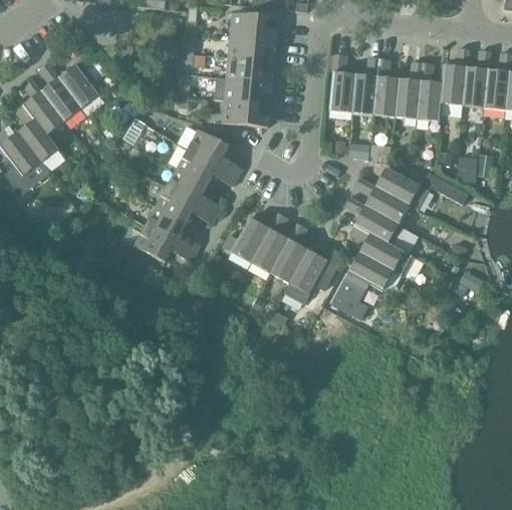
[(152,0),(152,7),(163,8),(164,0),(152,0)]
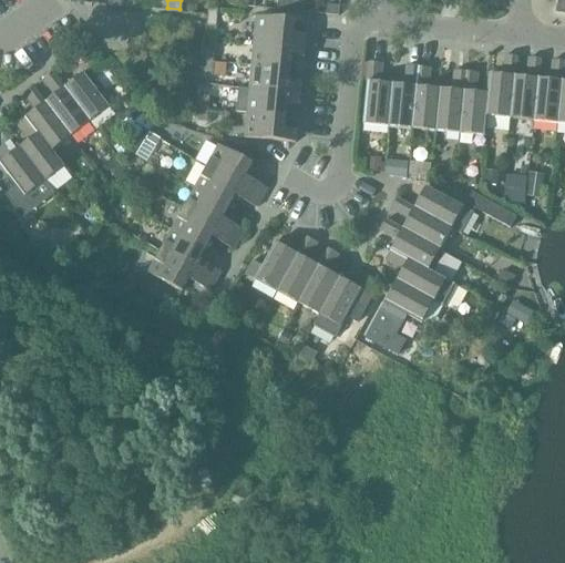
[(207,0),(206,10),(216,11),(217,0),(207,0)]
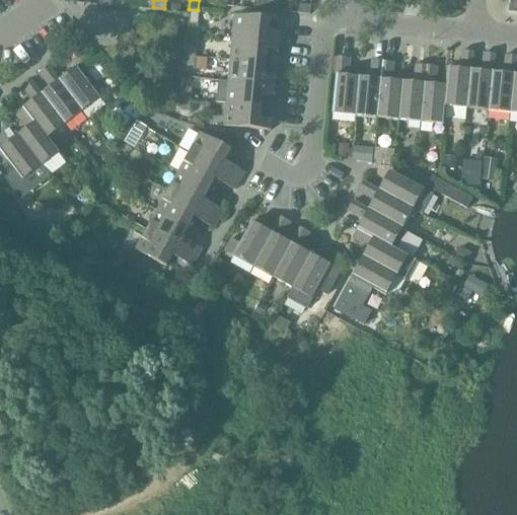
[(265,0),(264,6),(276,8),(277,0),(265,0)]
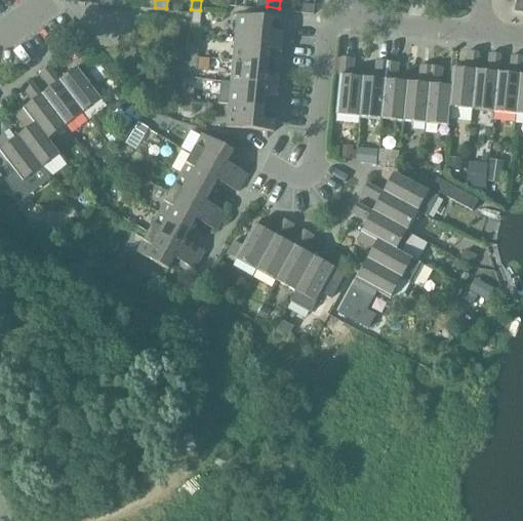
[(299,10),(312,11),(313,2),(300,1),(299,10)]
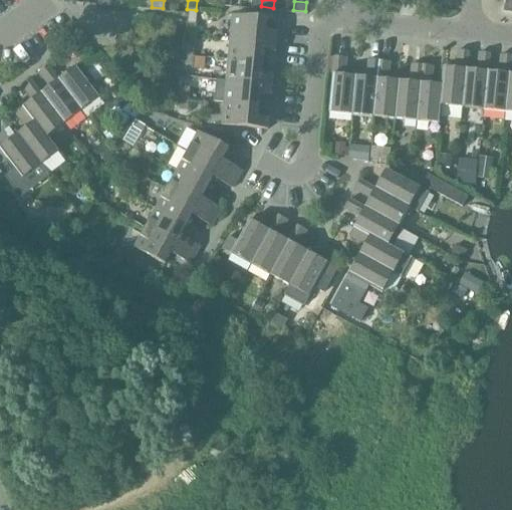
[(196,10),(187,9),(186,21),(195,22),(196,10)]
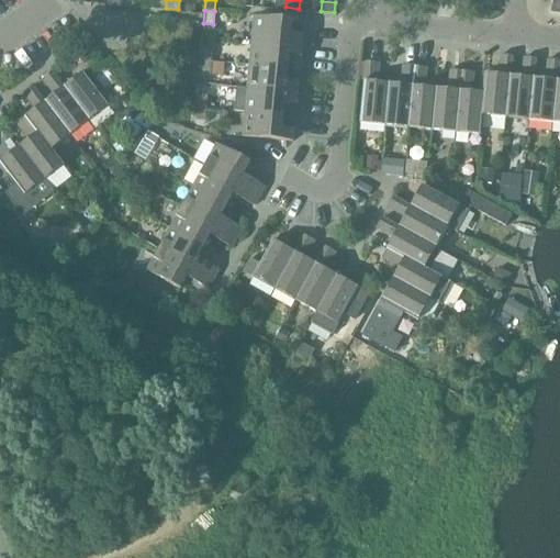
[(253,12),(250,37),(300,43),(301,32),(290,31),(291,17),(253,12)]
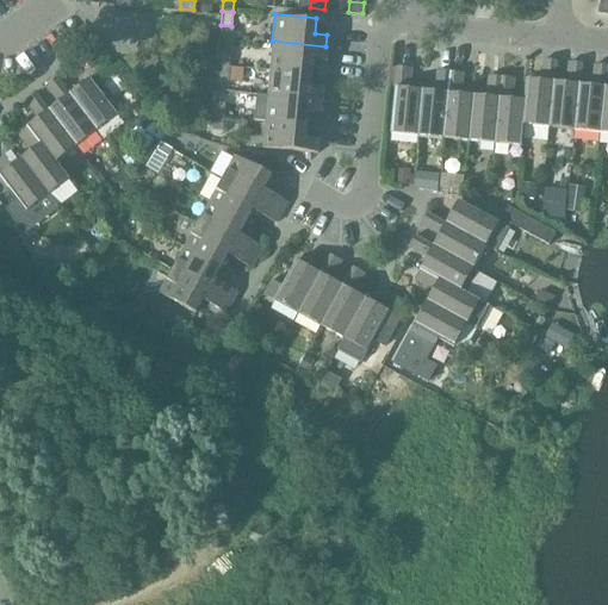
[(272,41),(270,66),(311,70),(312,56),(324,57),(326,47),(272,41)]
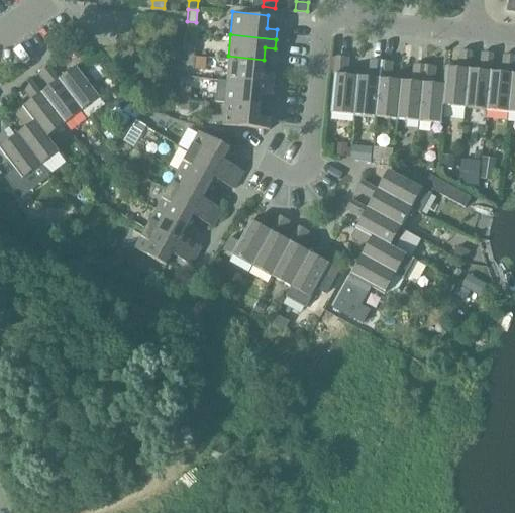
[(185,41),(184,52),(193,53),(194,41),(185,41)]
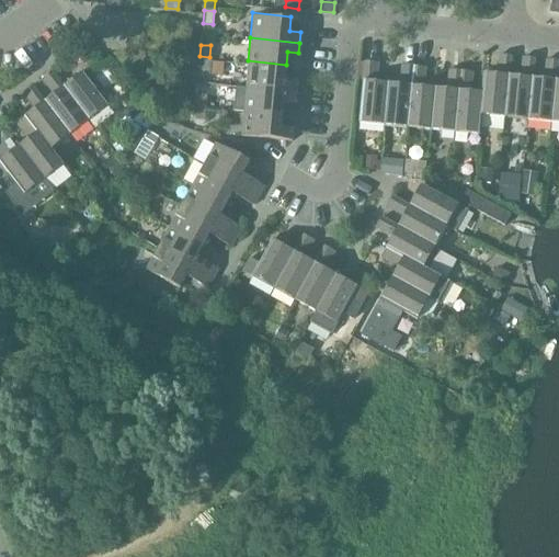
[(482,70),(481,90),(479,112),(480,112),(503,114),(508,72),(510,53),(498,52),(495,71),(482,70)]
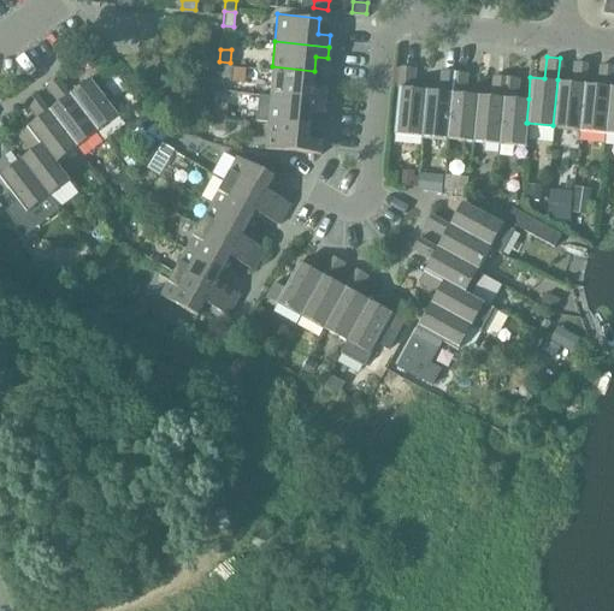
[(571,81),(558,79),(553,125),(579,128),(584,82),(585,60),(573,59),(571,81)]
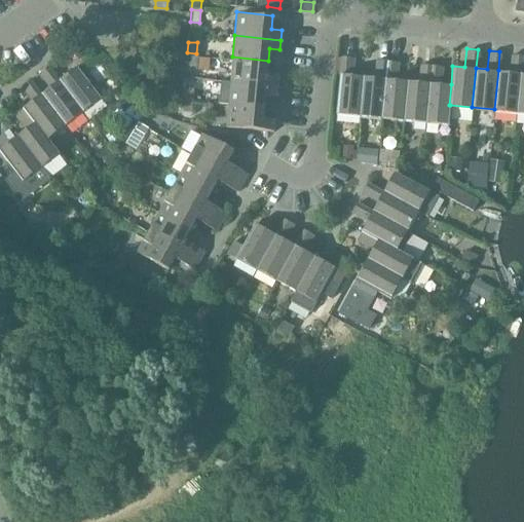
[(196,53),(187,52),(186,66),(194,67),(196,53)]
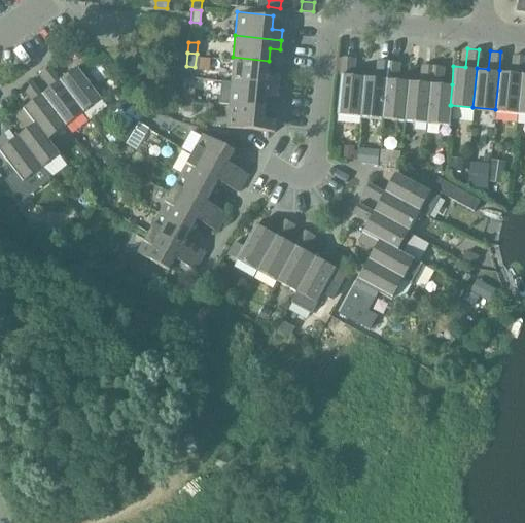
[(510,71),(499,70),(495,109),(517,111),(521,72),(523,54),(512,53),(510,71)]
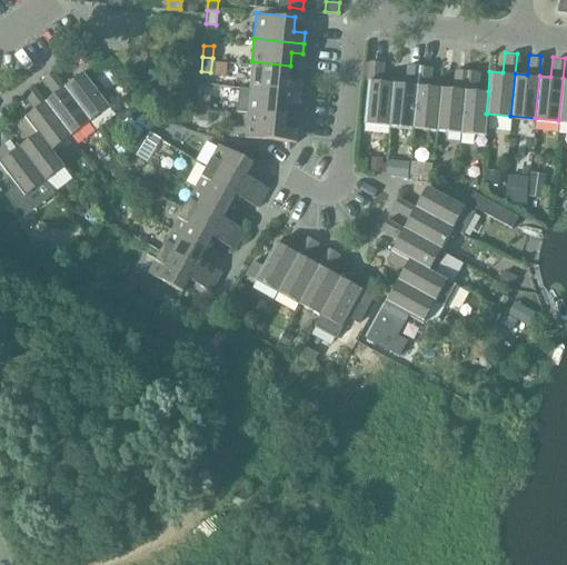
[(362,121),(388,124),(393,81),(380,80),(383,60),(369,59),(362,121)]
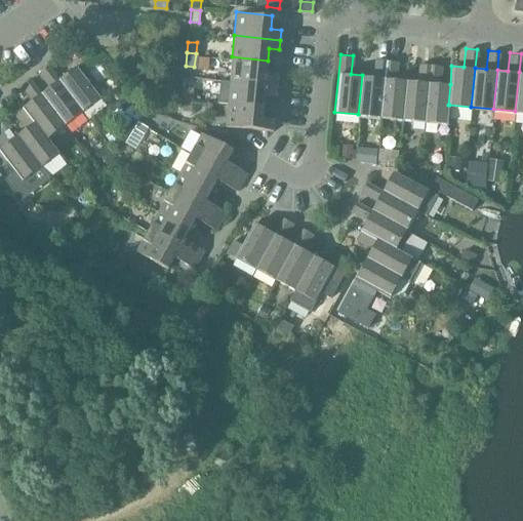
[(232,56),(230,79),(276,84),(277,74),(266,73),(268,61),(232,56)]
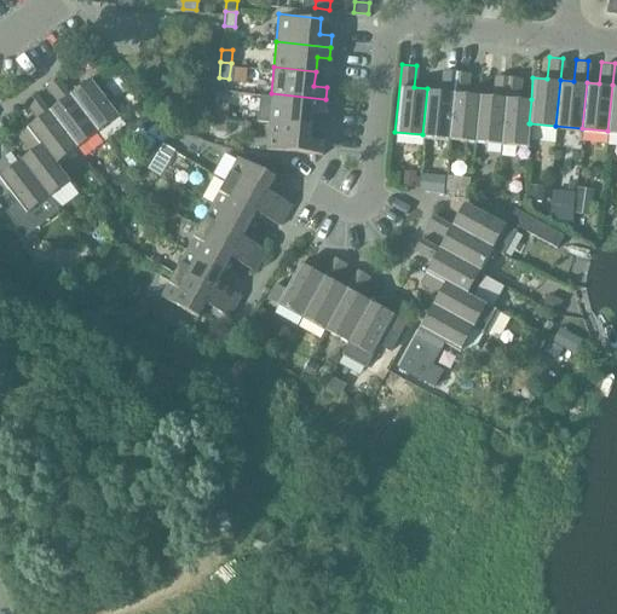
[(422,134),(448,137),(455,69),(442,68),(440,90),(427,88),(422,134)]
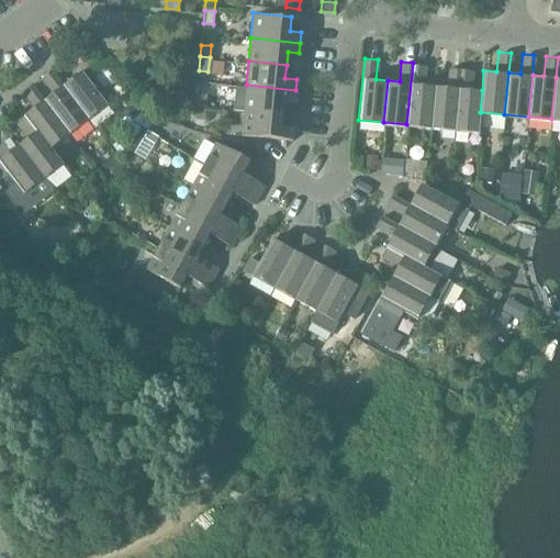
[(406,124),(430,126),(435,85),(423,84),(425,64),(413,63),(406,124)]
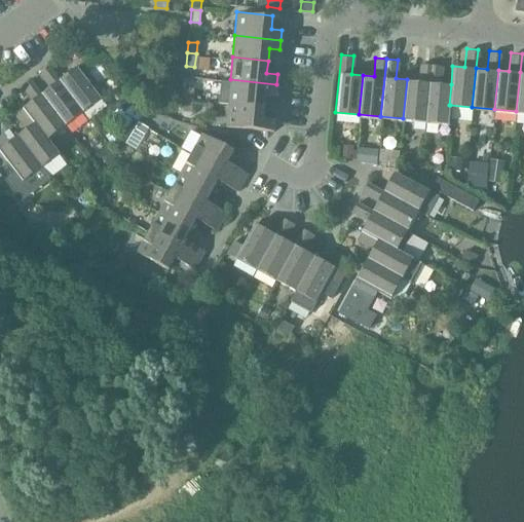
[(403,118),(424,121),(431,64),(420,62),(418,80),(407,79),(403,118)]
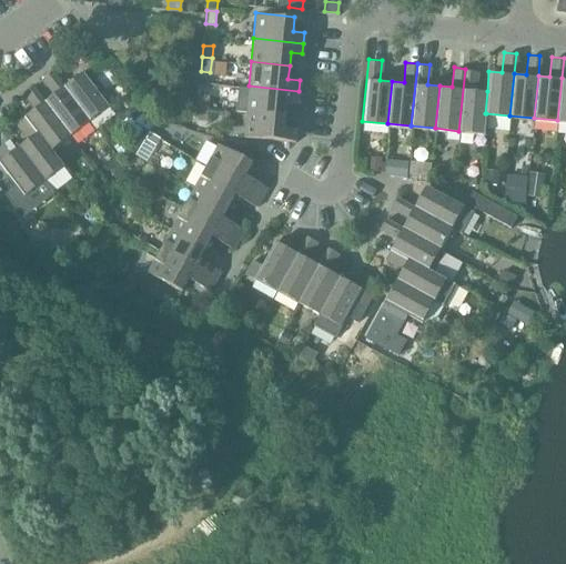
[(465,69),(458,131),(484,133),(486,113),(485,113),(487,91),(475,90),(477,70),(465,69)]
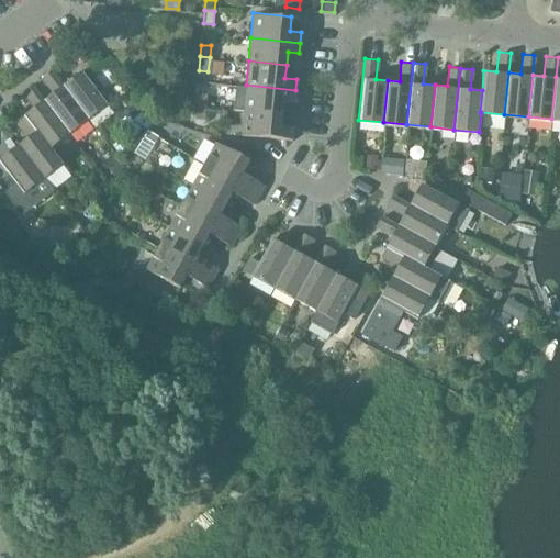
[(53,91),(43,99),(69,132),(88,118),(63,85),(51,69),(41,76),(53,91)]
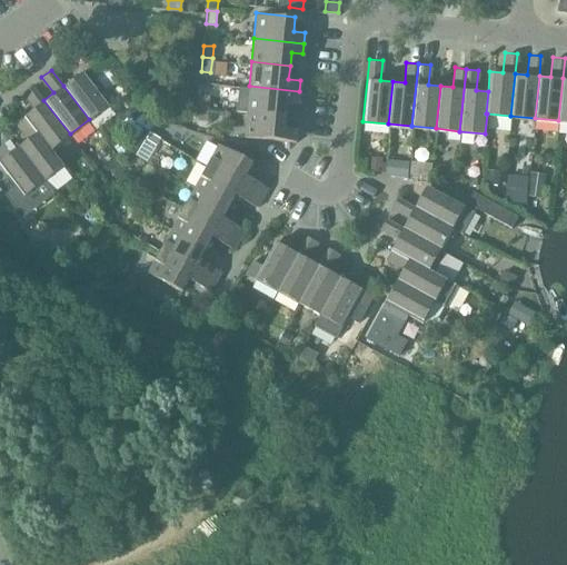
[(83,70),(63,86),(89,119),(118,97),(109,85),(100,92),(83,70)]
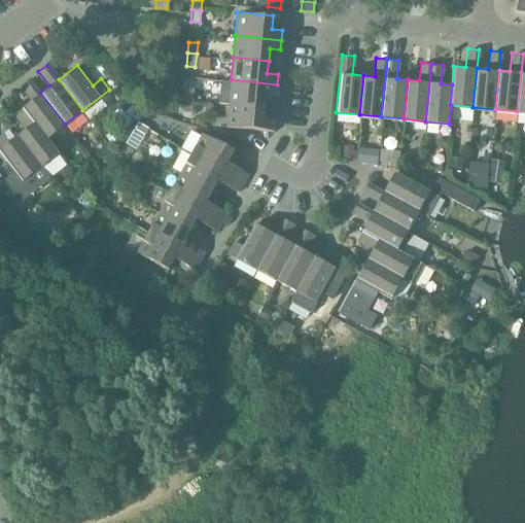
[(32,100),(23,106),(46,137),(47,137),(65,124),(40,93),(30,78),(21,84),(32,100)]
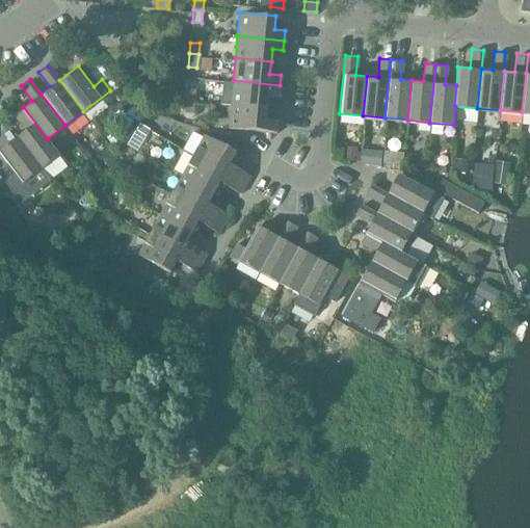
[(233,80),(231,103),(266,106),(267,94),(279,95),(280,85),(233,80)]
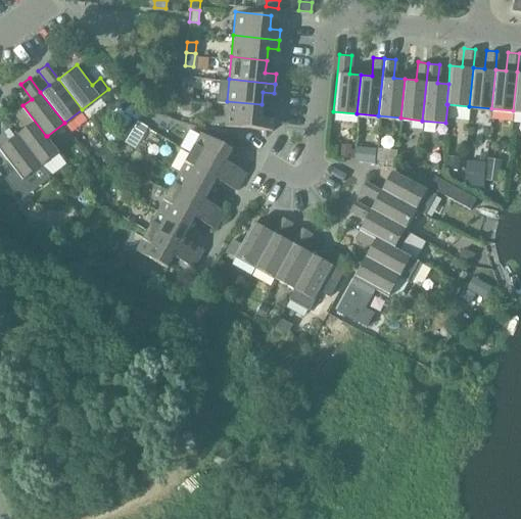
[(183,86),(182,96),(190,97),(191,86),(183,86)]
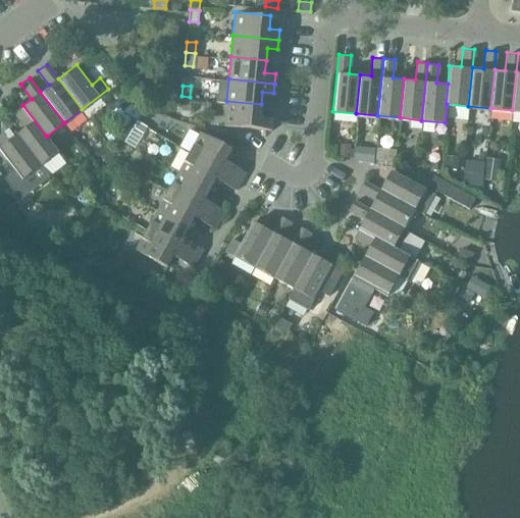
[(190,97),(182,96),(179,109),(189,110),(190,97)]
